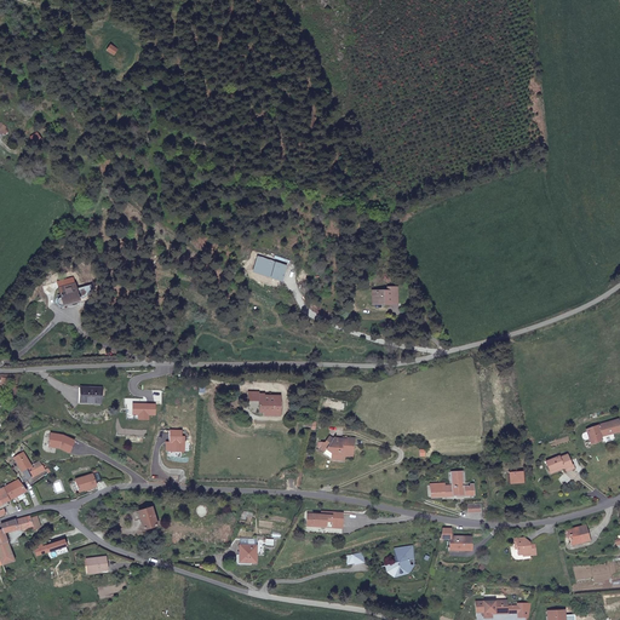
[(112,45),(107,51),(115,57),(119,50),(112,45)]
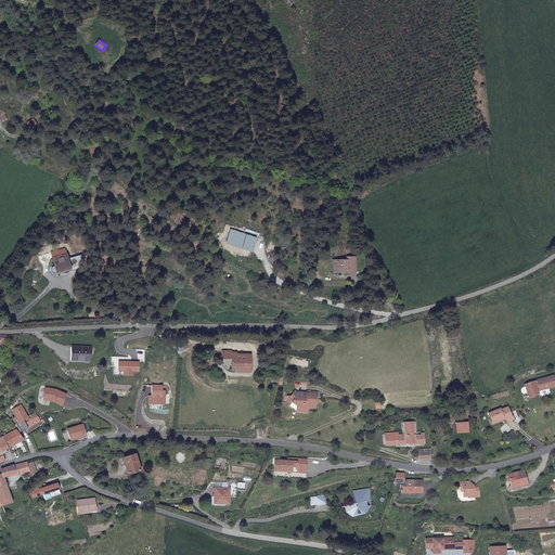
[(252,245),(253,245),(257,246),(259,243),(234,234),(231,244),(242,248),(241,250),(250,254),(253,246),(252,246),(252,245)]
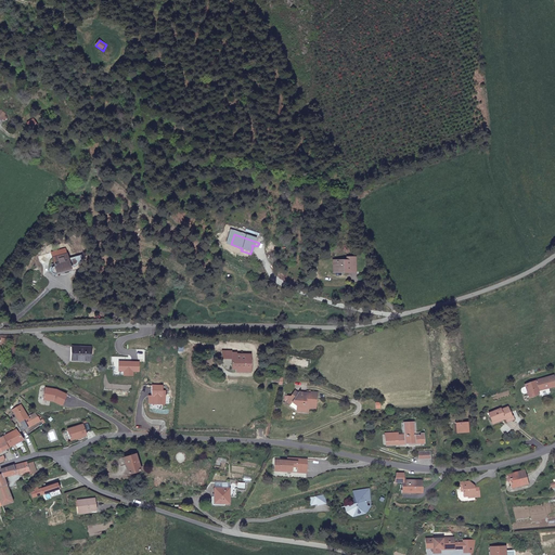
[(72,270),(68,257),(54,260),(59,274),(72,270)]
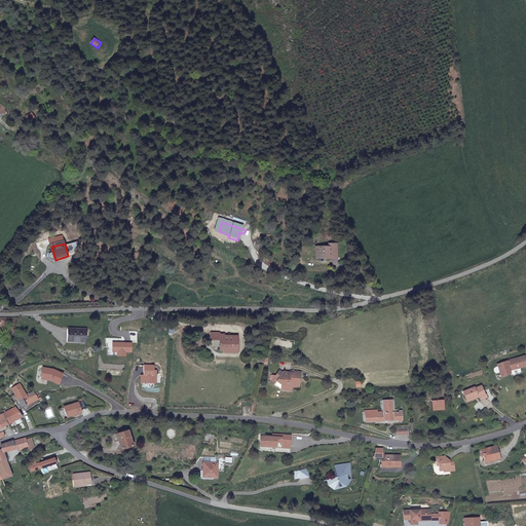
[(335,257),(334,243),(326,243),(326,247),(314,247),(314,258),(329,258),(329,257),(335,257)]
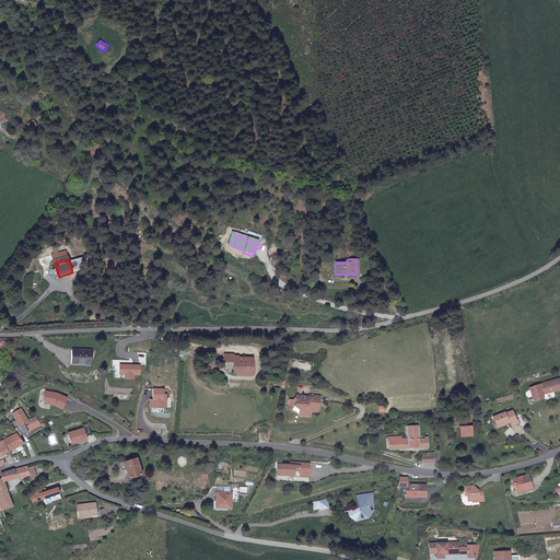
[(91,363),(92,351),(72,350),(71,363),(83,364),(83,363),(91,363)]
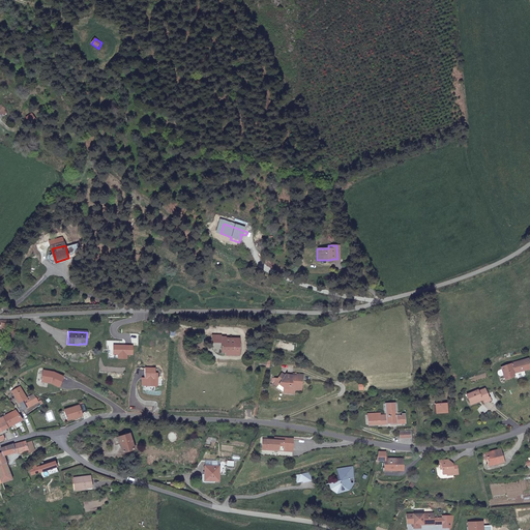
[(239,342),(229,342),(229,344),(227,344),(227,341),(226,340),(222,340),(222,339),(212,339),(212,347),(222,347),(222,355),(226,355),(239,355),(239,342)]
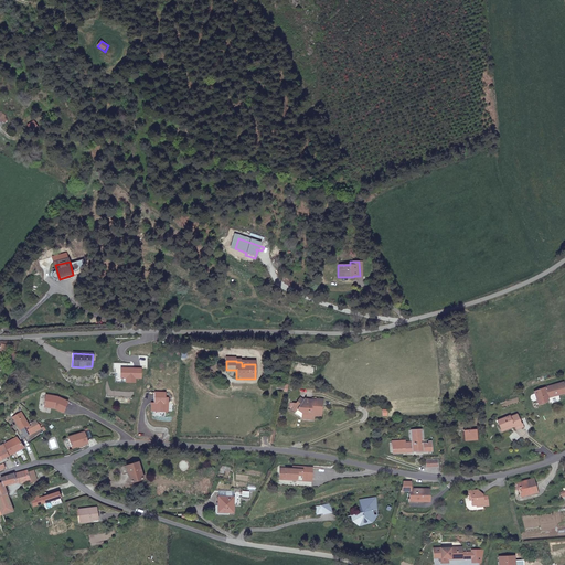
[(136,382),(141,382),(142,372),(121,372),(121,377),(121,386),(136,386),(136,382)]
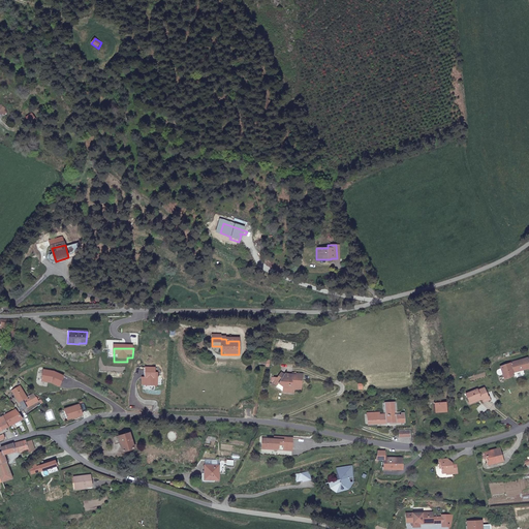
[(501,380),(504,380),(514,374),(514,372),(528,367),(528,363),(527,358),(510,363),(500,366),(503,377),(500,378),(501,380)]
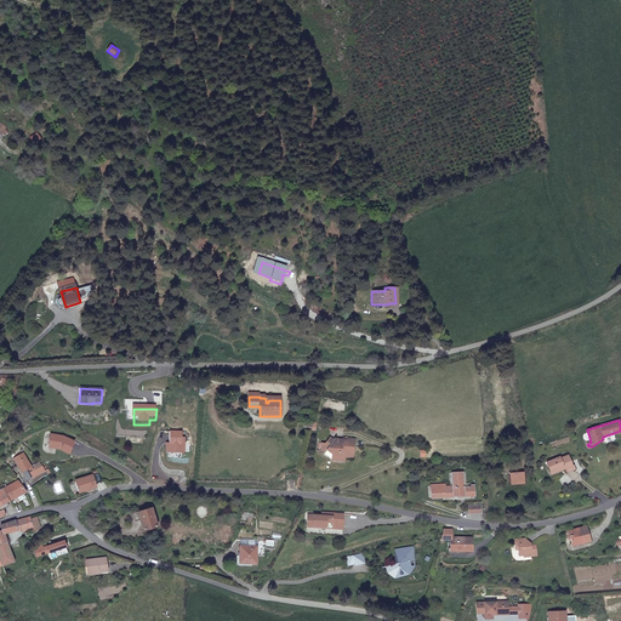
[(68,454),(75,442),(63,437),(60,436),(60,437),(58,437),(57,436),(51,434),(49,448),(60,449),(68,454)]
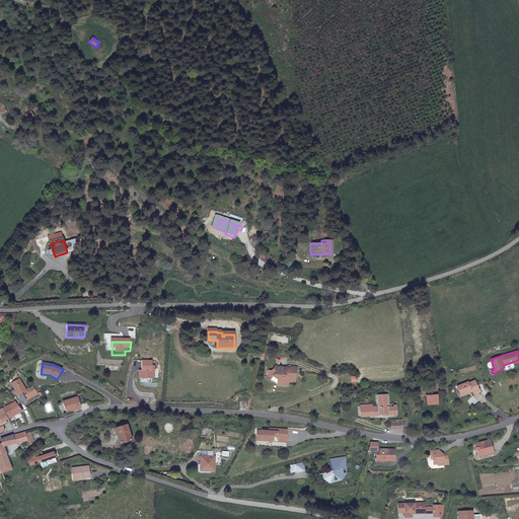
[(139,373),(139,380),(144,381),(144,379),(149,379),(149,381),(153,381),(154,374),(152,374),(152,368),(152,364),(142,364),(141,373),(139,373)]
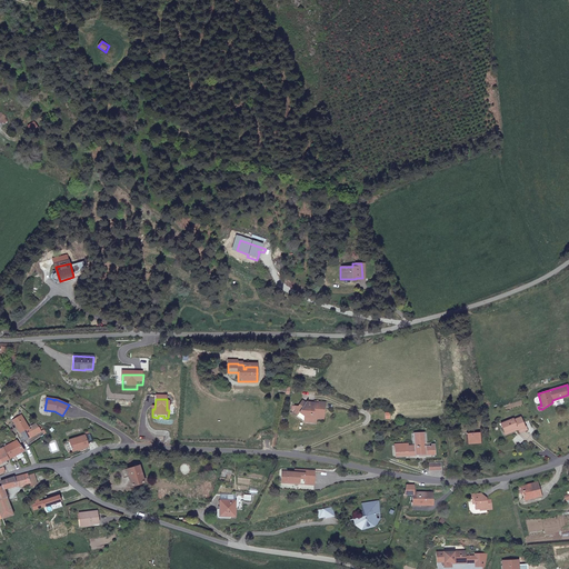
[(322,408),(325,408),(326,408),(326,402),(315,401),(315,403),(315,406),(309,405),(309,402),(307,402),(306,403),(302,400),(298,406),(295,406),(295,410),(296,410),(293,412),(298,416),(299,412),(305,417),(303,422),(316,423),(317,420),(317,417),(319,417),(319,420),(323,420),(325,412),(322,412),(322,408)]
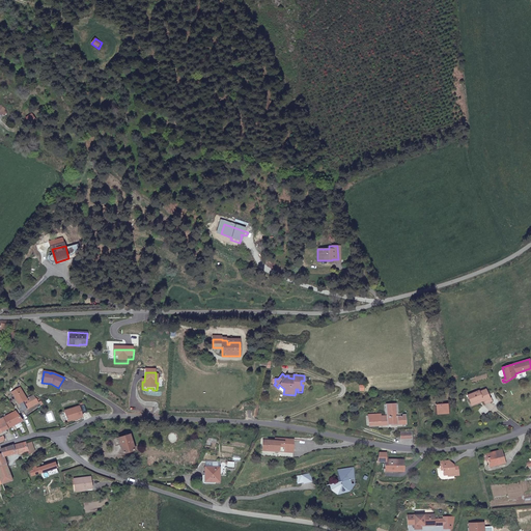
[(19,404),(15,407),(19,414),(37,404),(34,397),(26,400),(21,389),(12,392),(19,404)]
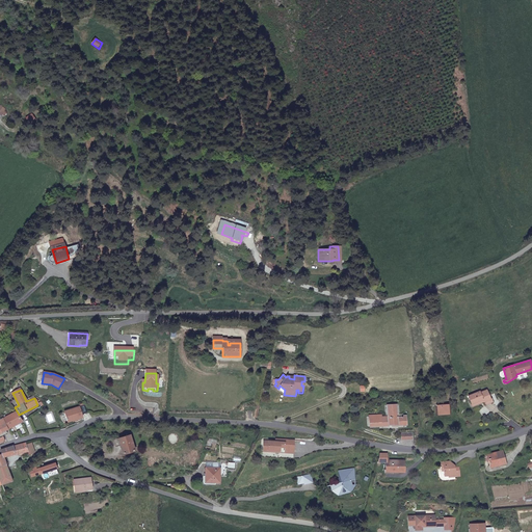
[(485,403),(493,400),(491,397),(490,397),(486,390),(478,393),(477,392),(468,396),(472,403),(475,401),(476,403),(481,401),(480,399),(482,398),(483,401),(484,400),(485,403)]
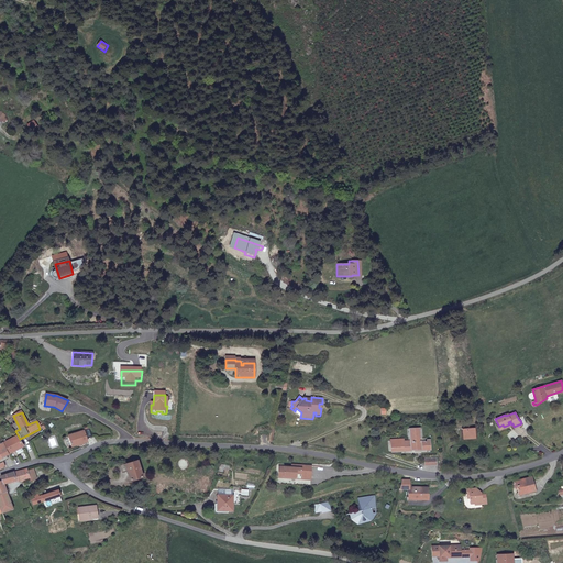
[(404,443),(405,452),(412,451),(412,450),(421,450),(421,451),(427,451),(427,442),(422,442),(420,429),(410,429),(410,442),(404,443)]
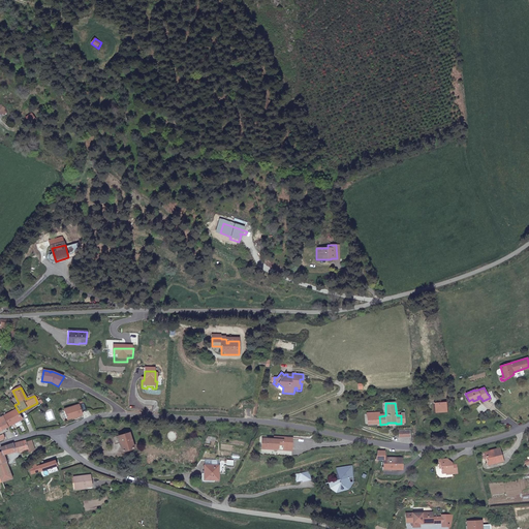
[(445,410),(444,403),(434,403),(434,411),(445,410)]
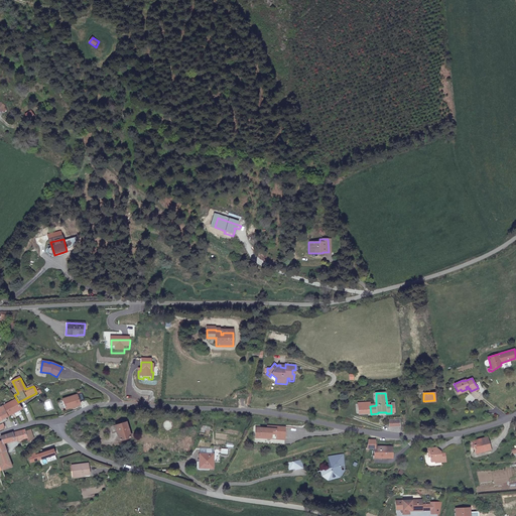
[(79,403),(84,402),(82,394),(62,399),(66,410),(80,406),(79,403)]
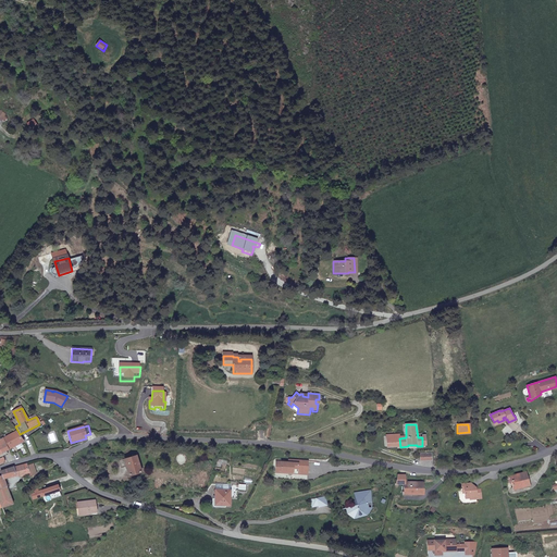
[(23,443),(16,432),(3,438),(9,449),(23,443)]
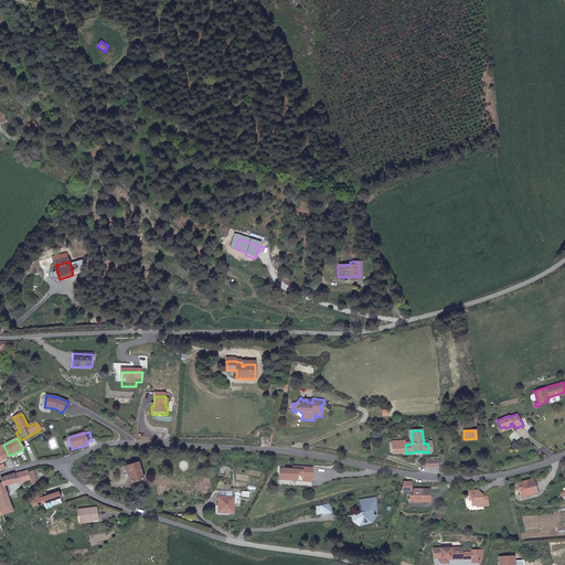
[(142,480),(138,465),(127,468),(130,483),(142,480)]
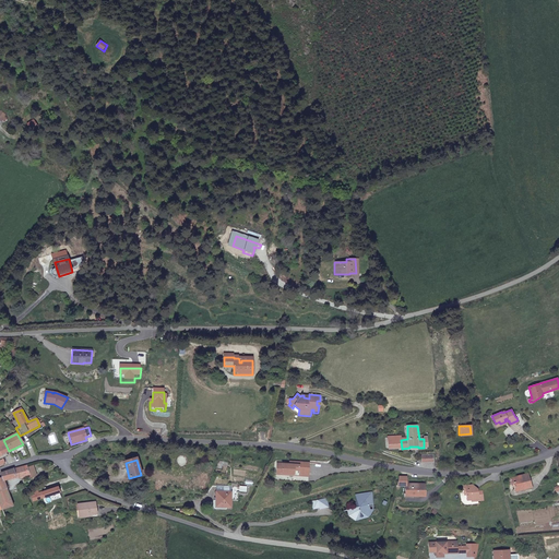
[(294,473),(309,474),(310,465),(300,464),(300,462),(290,461),(278,460),(277,472),(289,472),(289,471),(294,472),(294,473)]
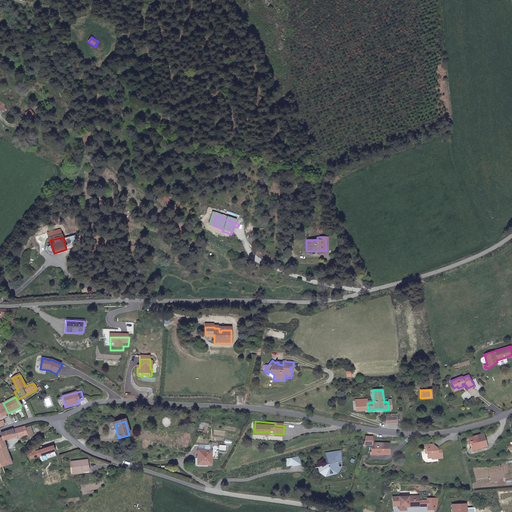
[(0,464),(1,467),(11,463),(4,441),(14,438),(15,439),(26,435),(24,427),(8,431),(1,435),(2,438),(0,438),(0,464)]
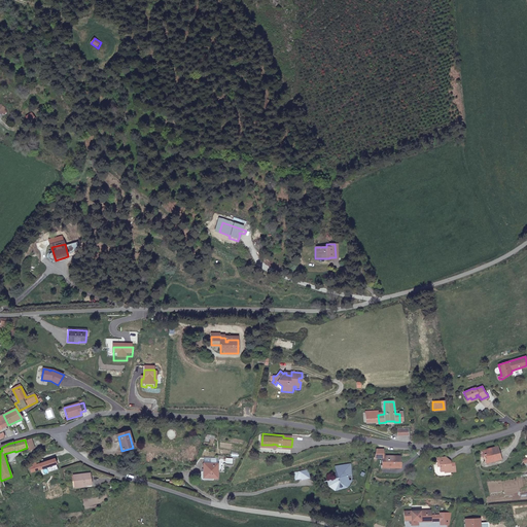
[(495,450),(481,454),(485,466),(499,462),(495,450)]
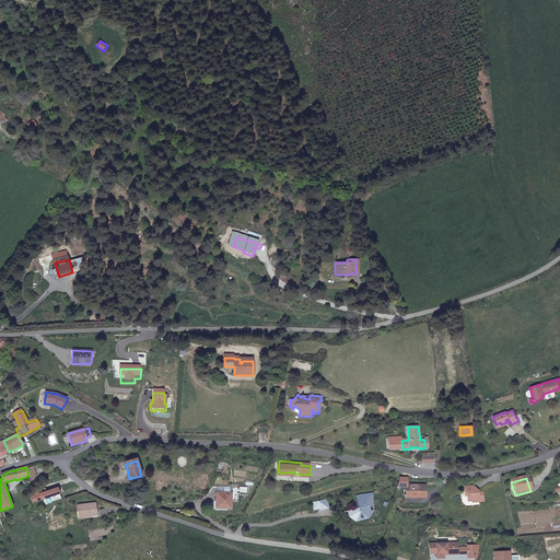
[(427,498),(427,486),(407,486),(407,497),(427,498)]
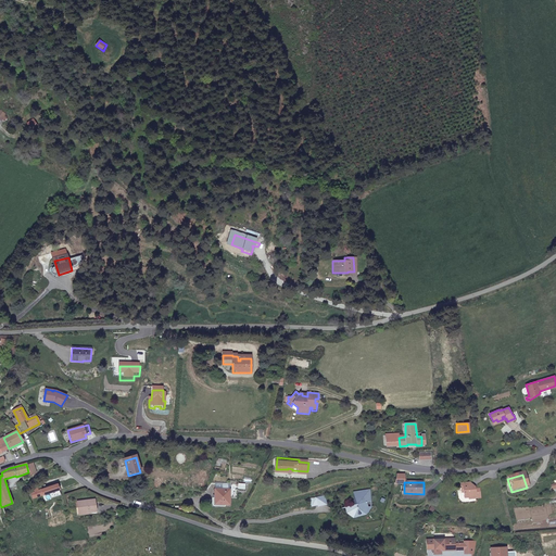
[(59,490),(57,485),(30,494),(33,498),(48,493),(50,498),(60,496),(58,491),(59,490)]
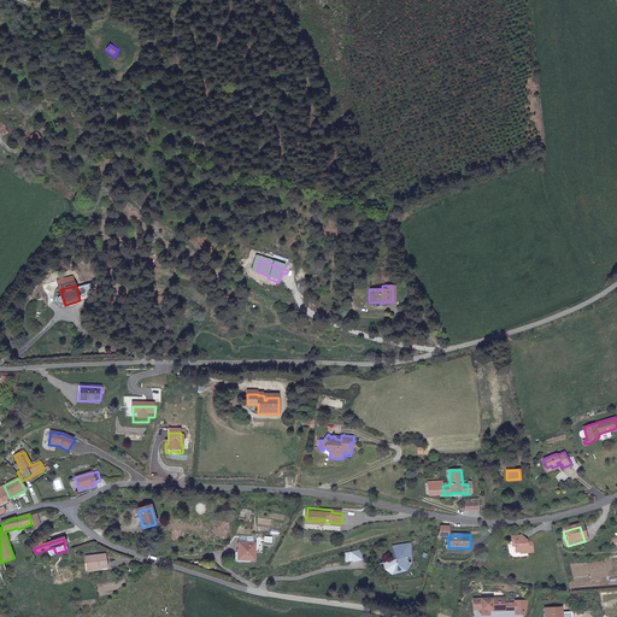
[(400,542),(391,545),(394,557),(382,559),(383,565),(387,565),(388,570),(407,564),(405,554),(410,553),(407,547),(410,547),(409,541),(401,544),(400,542)]
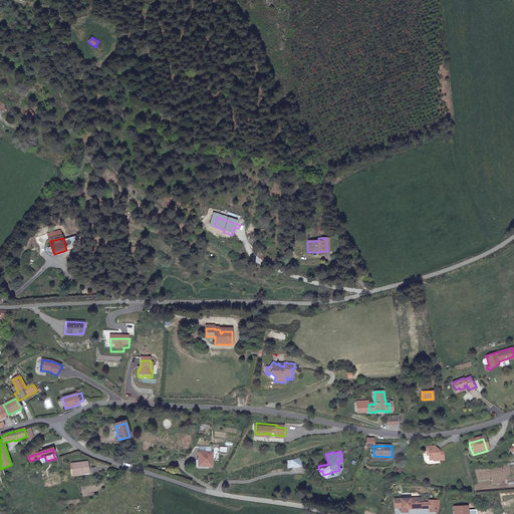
[(442,466),(441,457),(437,458),(437,456),(434,456),(433,452),(425,453),(425,457),(427,457),(427,460),(428,466),(432,465),(434,465),(434,466),(442,466)]
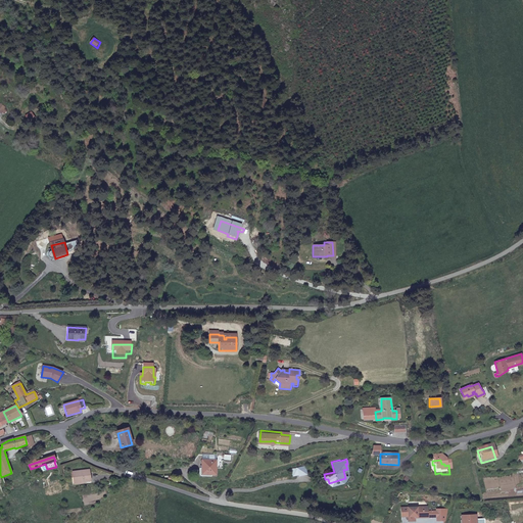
[(216,475),(217,462),(202,462),(201,475),(216,475)]
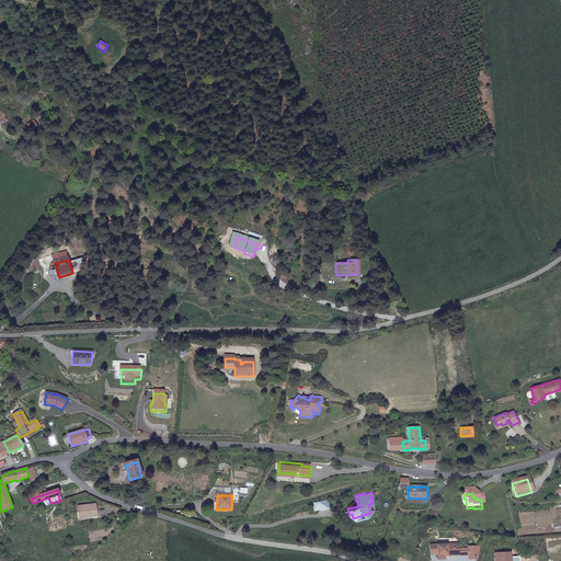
[(83,518),(90,517),(95,517),(94,505),(77,506),(78,516),(83,516),(83,518)]
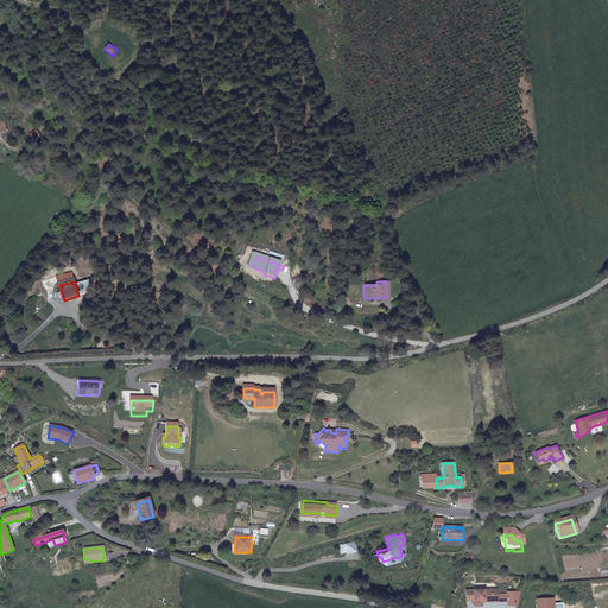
[(485,602),(498,602),(496,590),(475,590),(467,591),(467,596),(467,607),(474,607),(482,606),(482,602),(482,601),(485,601),(485,602)]
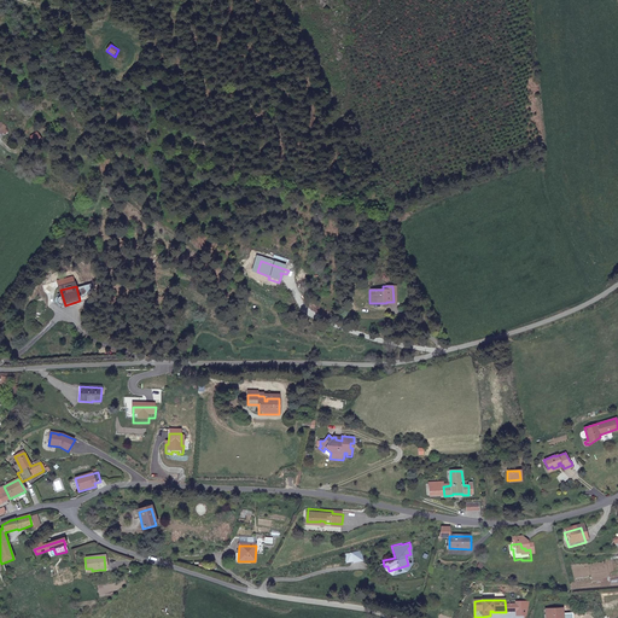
[(517,604),(518,617),(526,616),(529,602),(517,604)]
